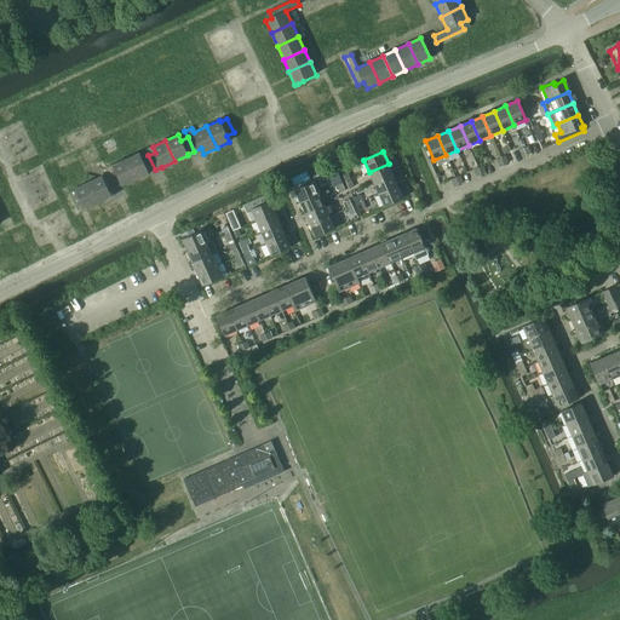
[(139,153),(126,160),(136,181),(149,174),(148,173),(155,170),(148,155),(142,159),(139,153)]
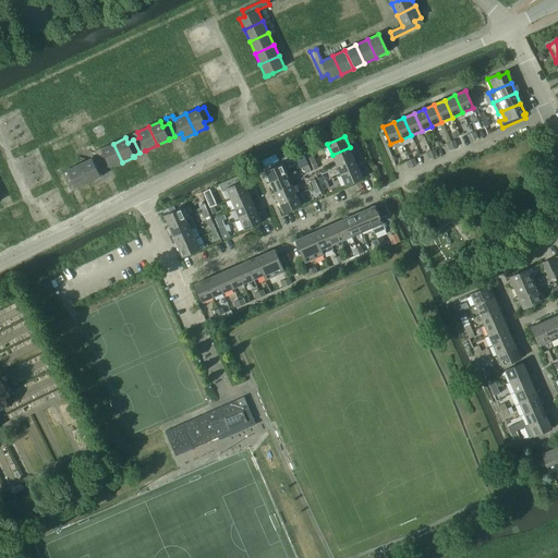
[(104,154),(98,157),(104,169),(110,167),(110,168),(122,162),(113,144),(101,149),(104,154)]
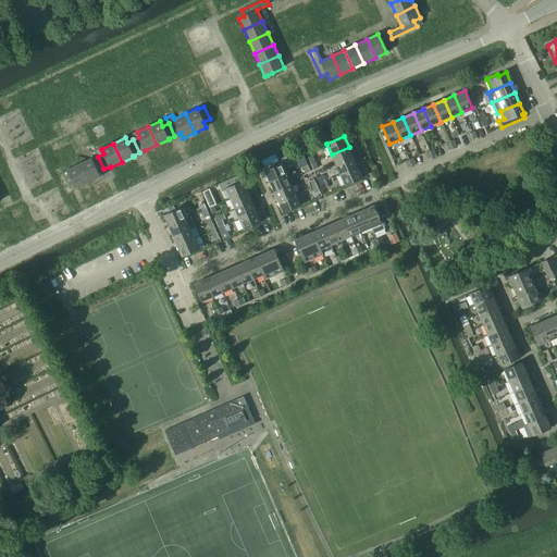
[(332,155),(336,164),(354,157),(349,147),(332,155)]
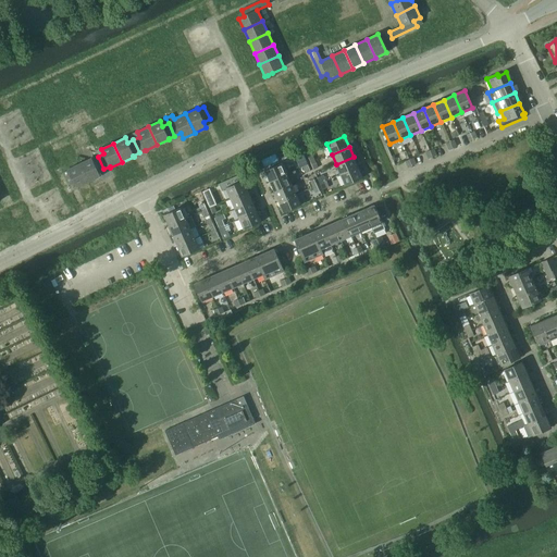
[(292,152),(291,152),(294,158),(295,158),(304,153),(301,148),(292,152)]
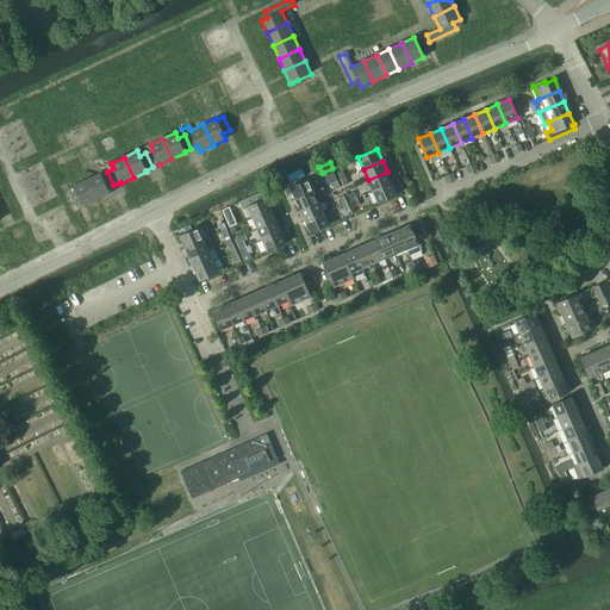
[(100,173),(87,179),(97,200),(110,194),(107,188),(113,185),(107,172),(100,174),(100,173)]
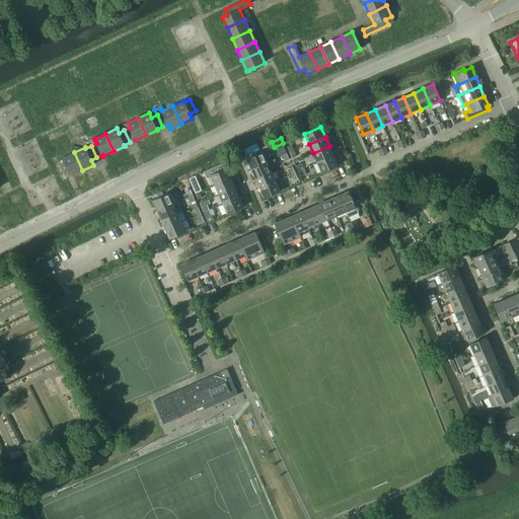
[(313,153),(317,163),(334,156),(329,146),(313,153)]
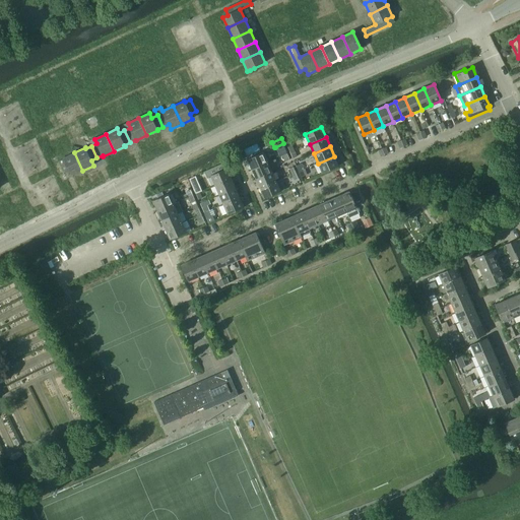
[(82,171),(74,152),(64,157),(64,158),(58,161),(64,174),(69,171),(72,176),(82,171)]
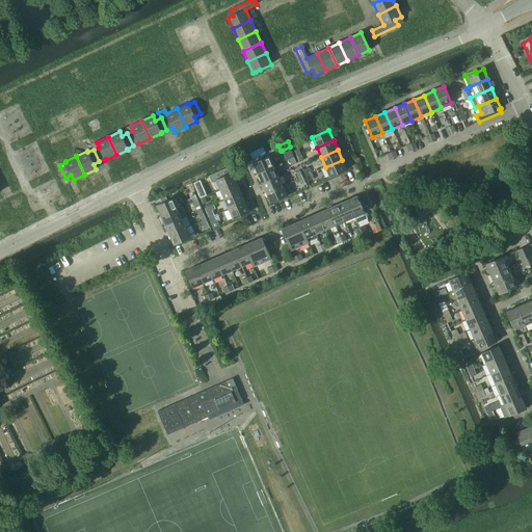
[(254,163),(258,174),(274,166),(270,156),(254,163)]
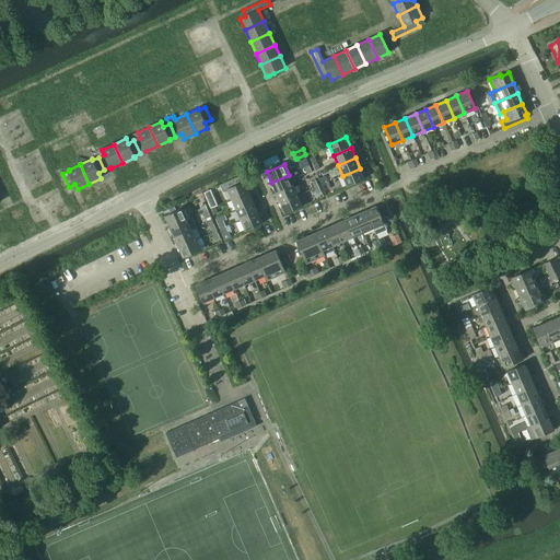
[(360,168),(342,176),(347,187),(364,179),(360,168)]
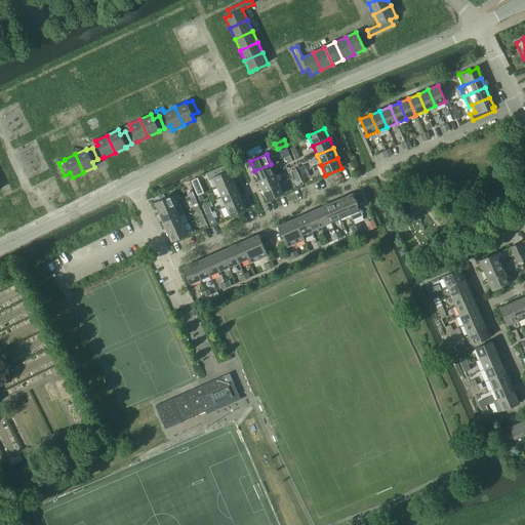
[(254,171),(258,180),(275,173),(271,164),(254,171)]
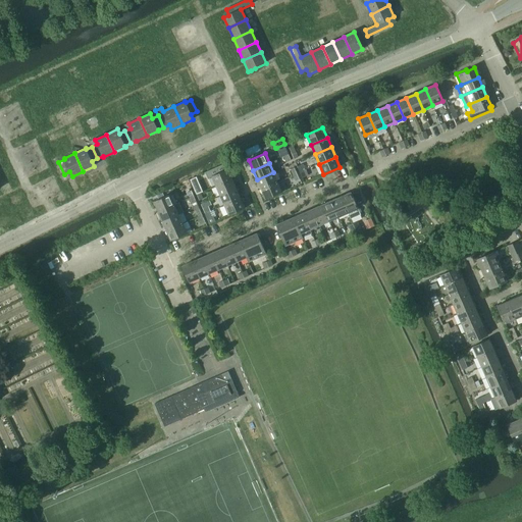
[(216,186),(232,178),(227,169),(226,170),(223,164),(205,172),(208,178),(212,176),(216,186)]
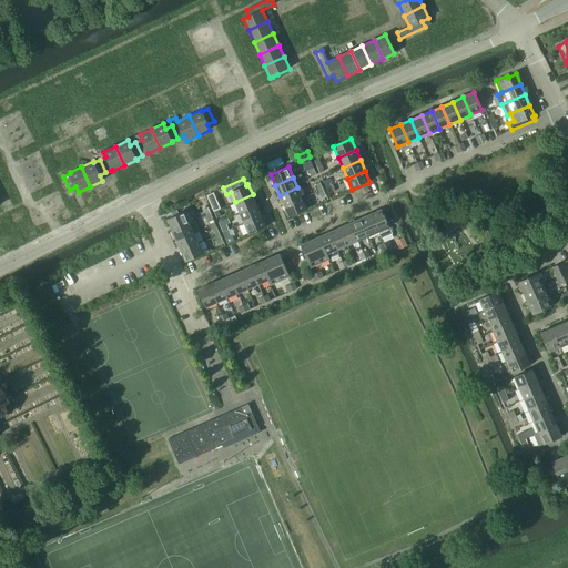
[(280,195),(284,206),(302,199),(297,188),(280,195)]
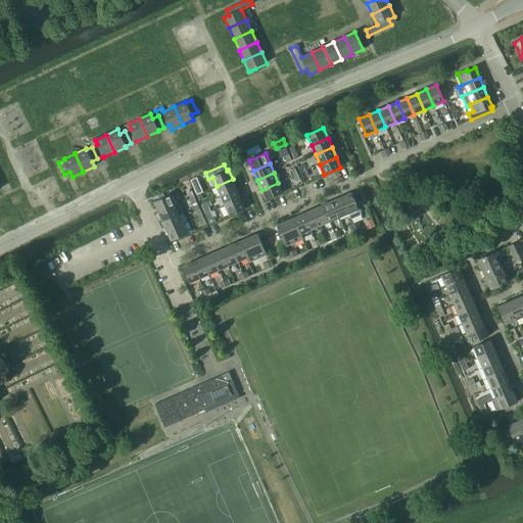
[(217,186),(221,196),(237,189),(233,179),(217,186)]
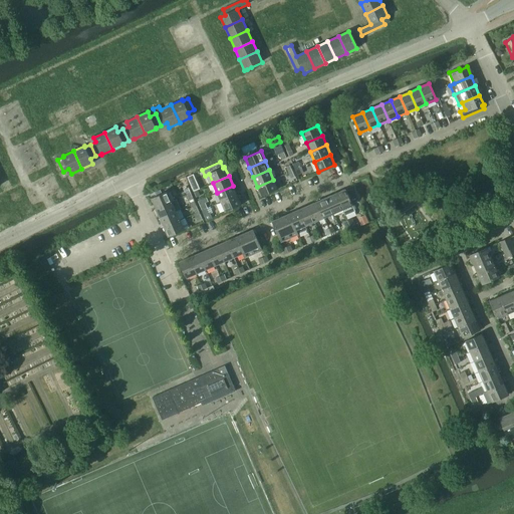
[(273,180),(257,187),(261,196),(282,188),(277,178),(273,180)]
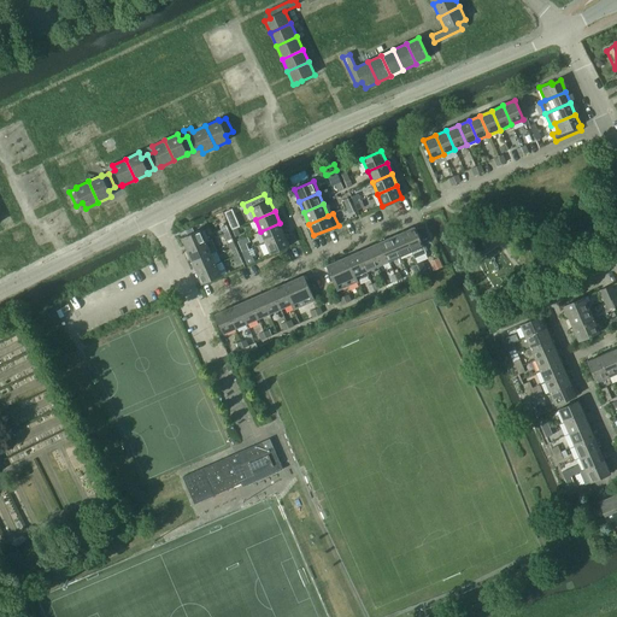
[(260,231),(265,244),(285,235),(280,223),(260,231)]
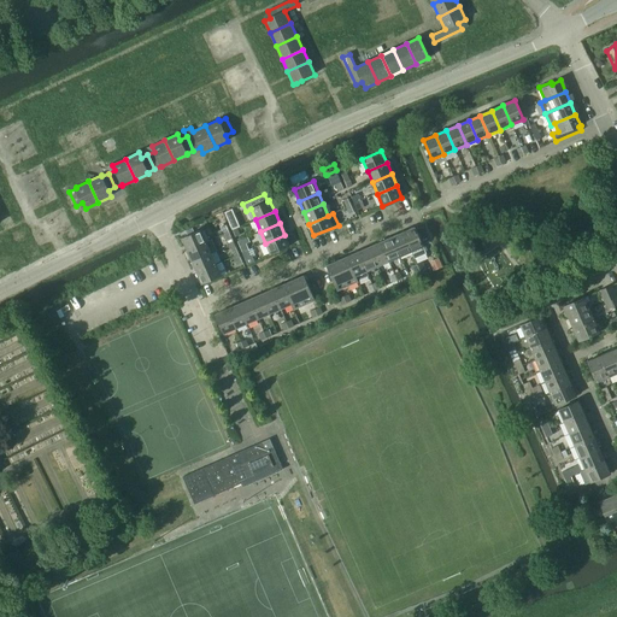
[(415,228),(403,233),(411,251),(415,258),(425,253),(415,228)]
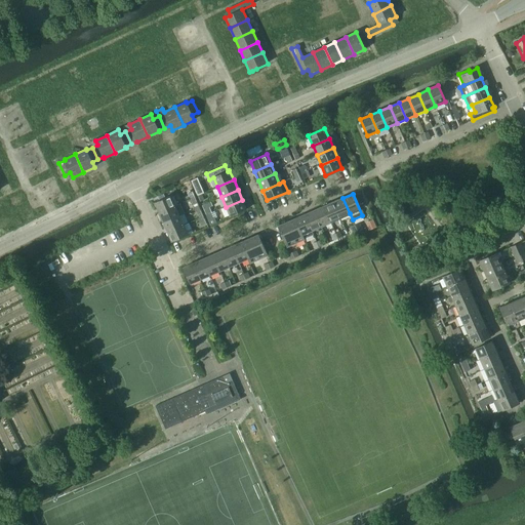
[(171,196),(155,203),(159,212),(175,205),(171,196)]
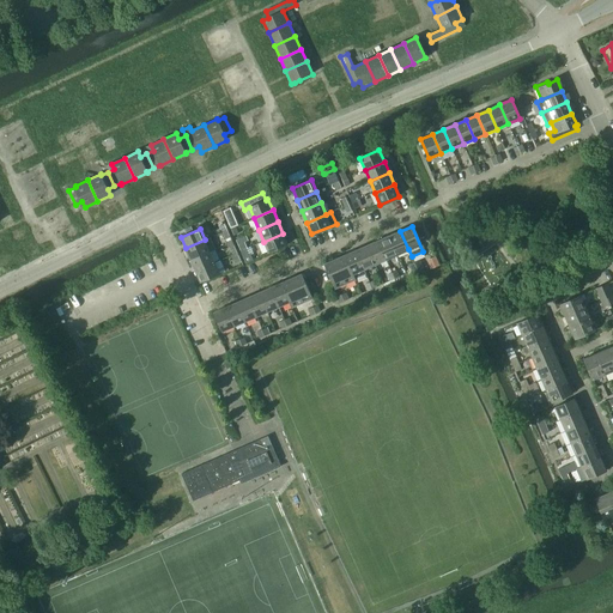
[(400,231),(389,236),(398,255),(408,249),(400,231)]
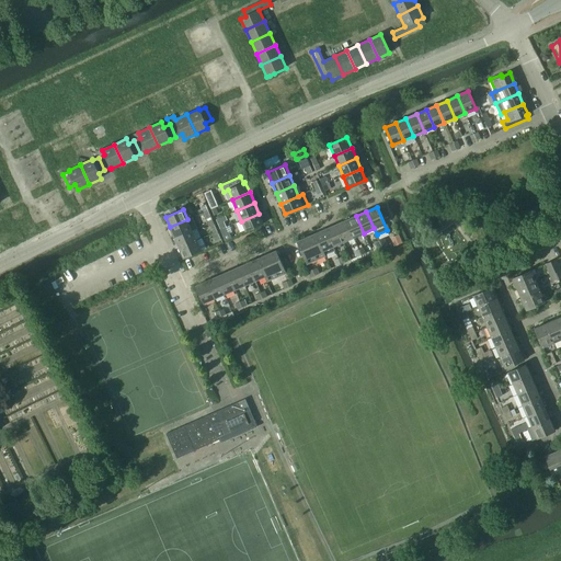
[(259,214),(241,221),(245,231),(263,224),(259,214)]
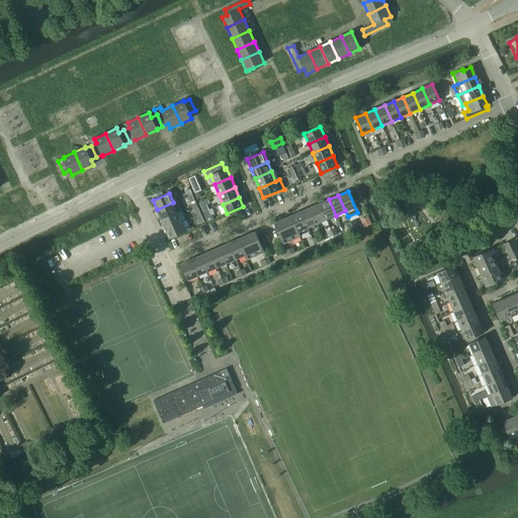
[(329,199),(320,203),(327,220),(336,216),(329,199)]
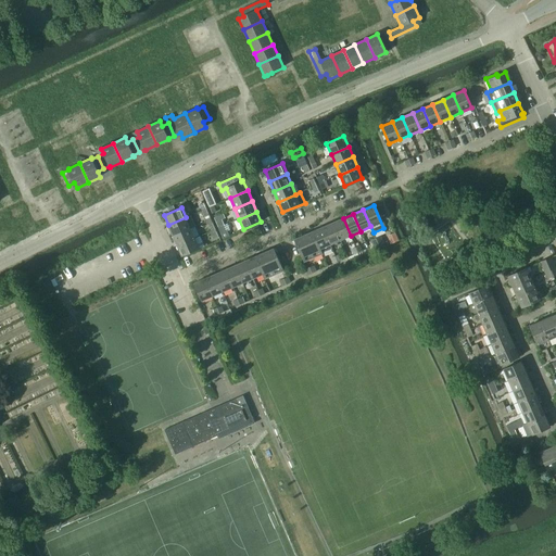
[(186,217),(168,225),(173,236),(190,228),(196,226),(190,215),(186,217)]
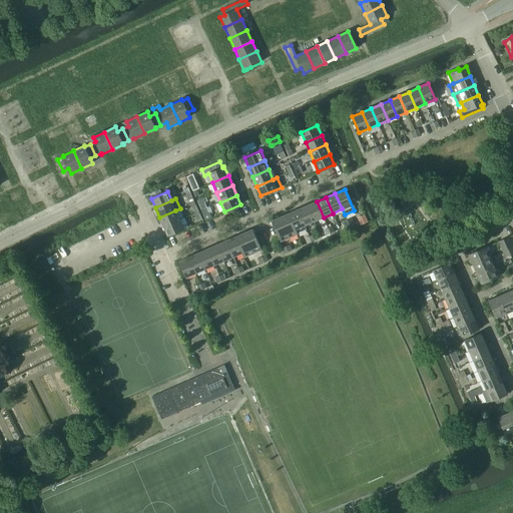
[(317,201),(307,205),(314,221),(324,217),(317,201)]
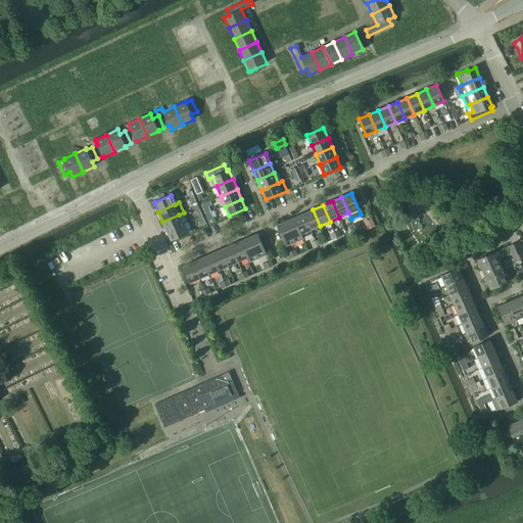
[(313,209),(303,214),(311,230),(320,226),(313,209)]
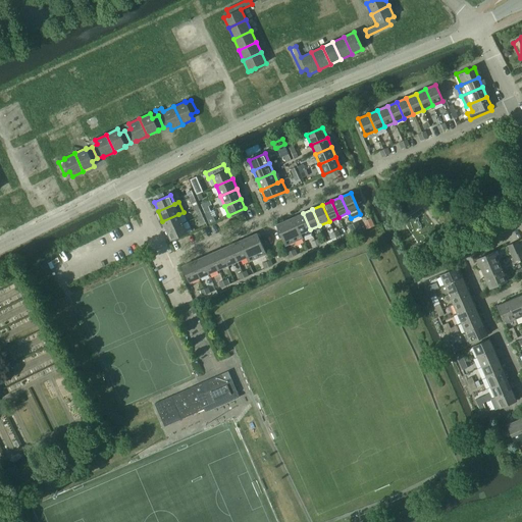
[(209,212),(205,214),(209,224),(215,221),(213,217),(211,218),(209,212)]
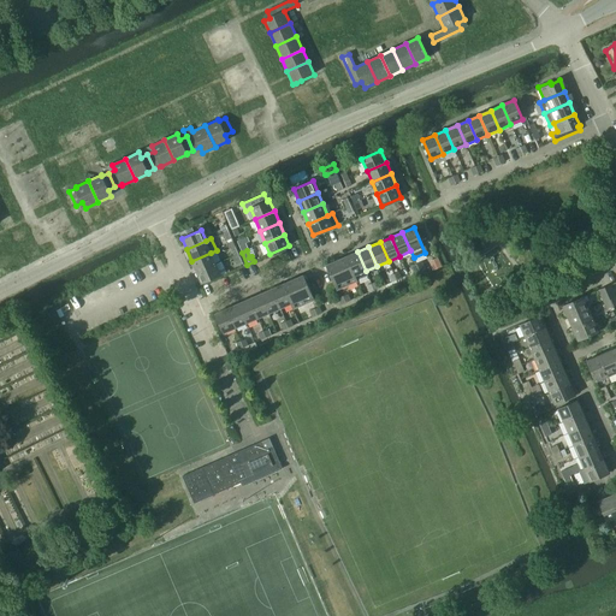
[(357,252),(347,256),(355,276),(357,280),(368,276),(366,271),(357,252)]
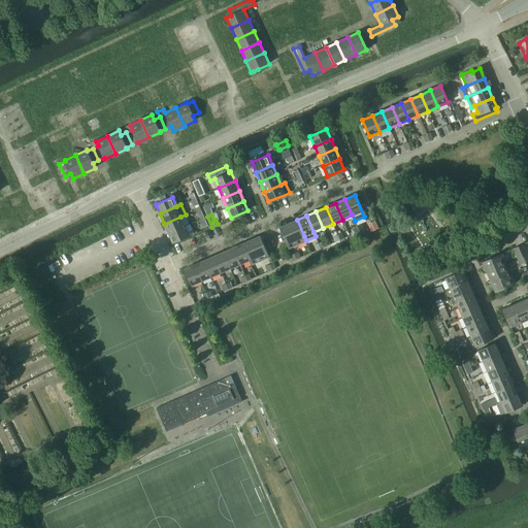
[(180,217),(164,224),(168,234),(185,227),(180,217)]
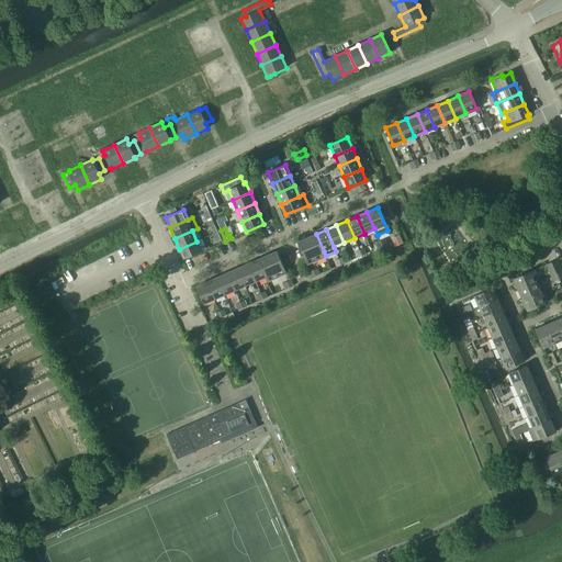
[(316,234),(306,238),(316,260),(326,256),(324,251),(316,234)]
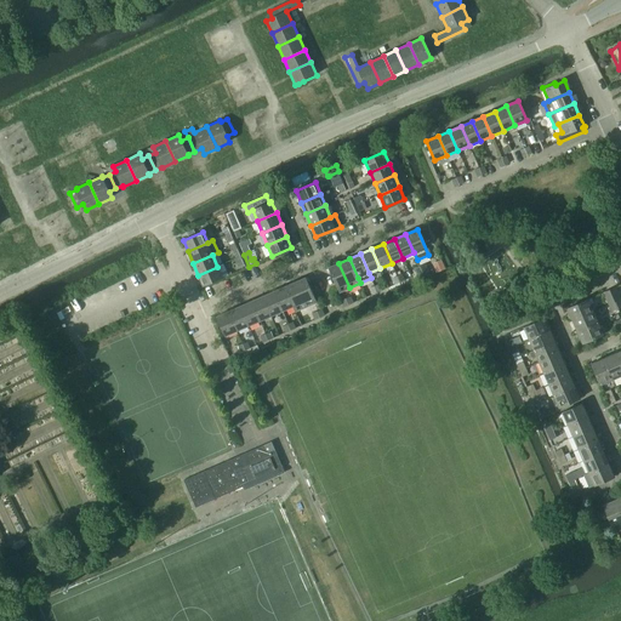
[(437,271),(444,268),(440,260),(433,262),(437,271)]
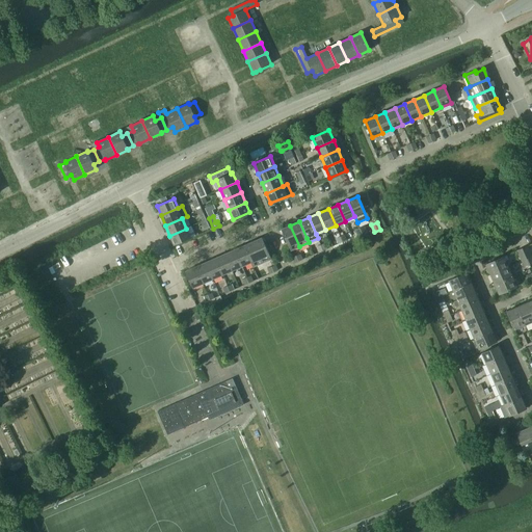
[(299,246),(290,225),(282,230),(280,231),(281,234),(283,233),(290,250),(299,246)]
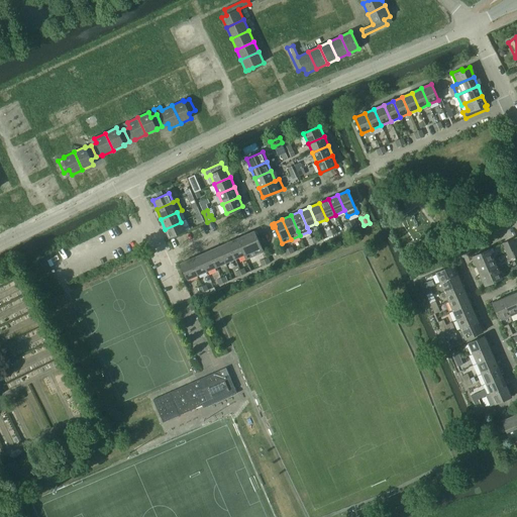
[(181,222),(165,229),(169,238),(190,229),(186,220),(181,222)]
